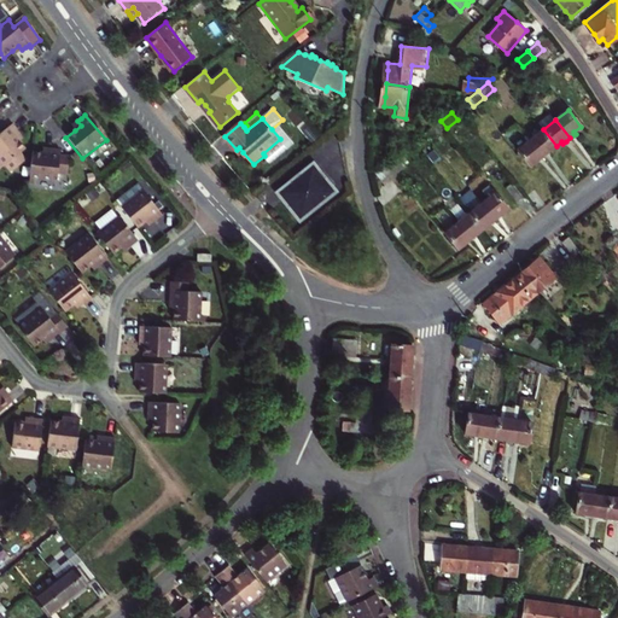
[(447,128),(441,121),(431,128),(437,136),(447,128)]
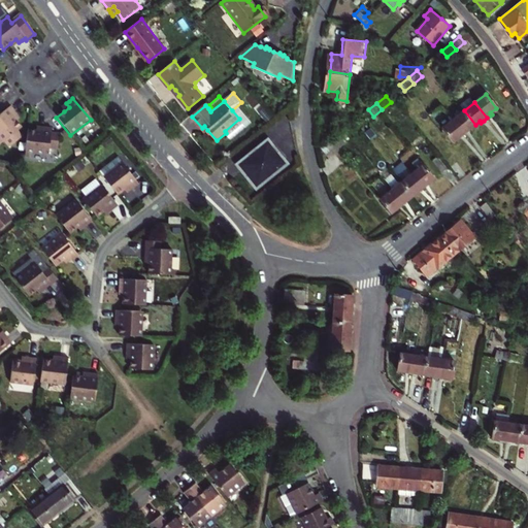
[(10,110),(8,108),(0,113),(0,139),(2,141),(7,149),(21,137),(15,132),(20,129),(14,122),(10,117),(13,113),(10,110)]
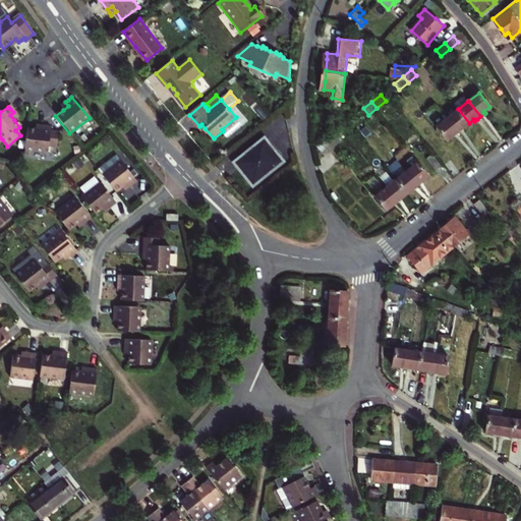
[(462,128),(469,123),(458,109),(447,118),(459,133),(462,131),(464,129),(462,128)]
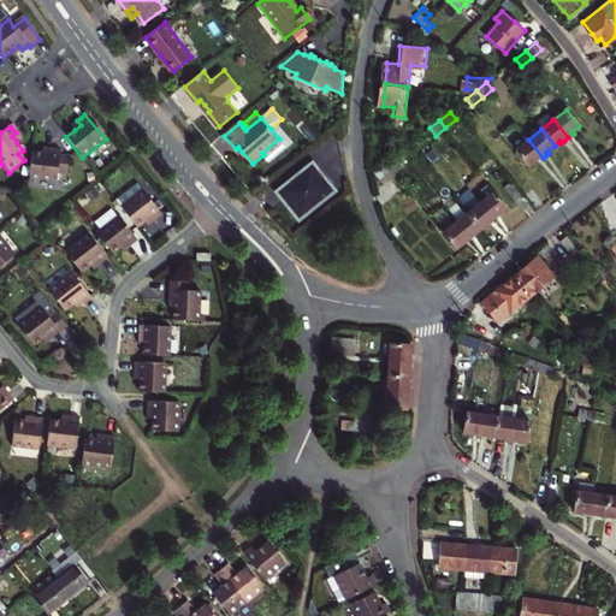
[(408,158),(422,147),(416,140),(402,150),(408,158)]
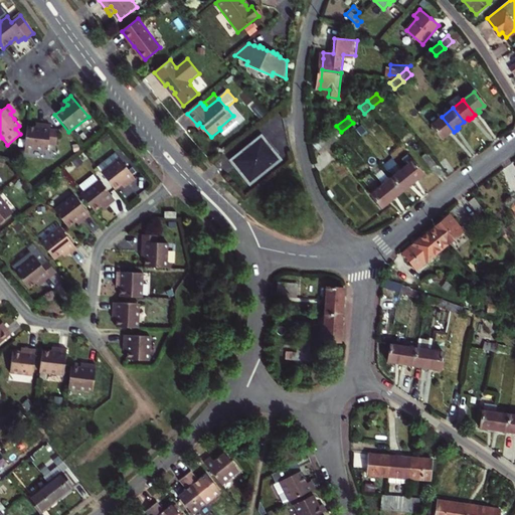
[(451,134),(454,132),(442,117),(431,126),(442,139),(448,135),(449,136),(451,134)]
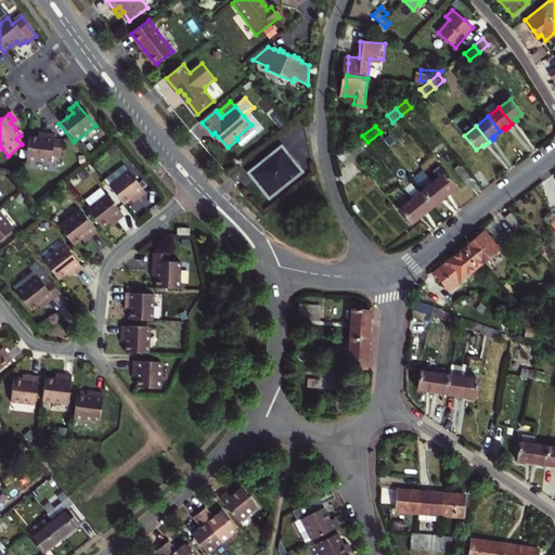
[(26,157),(27,157),(31,158),(51,159),(51,153),(60,154),(62,138),(53,137),(53,131),(49,131),(46,130),(44,136),(38,136),(28,134),(26,157)]
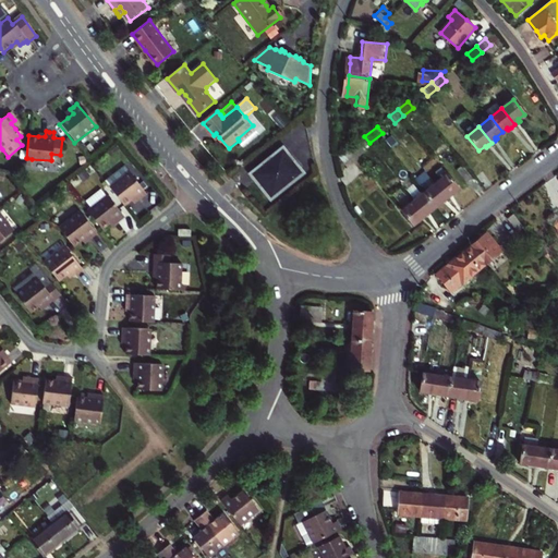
[(361,150),(370,143),(364,136),(355,144),(361,150)]
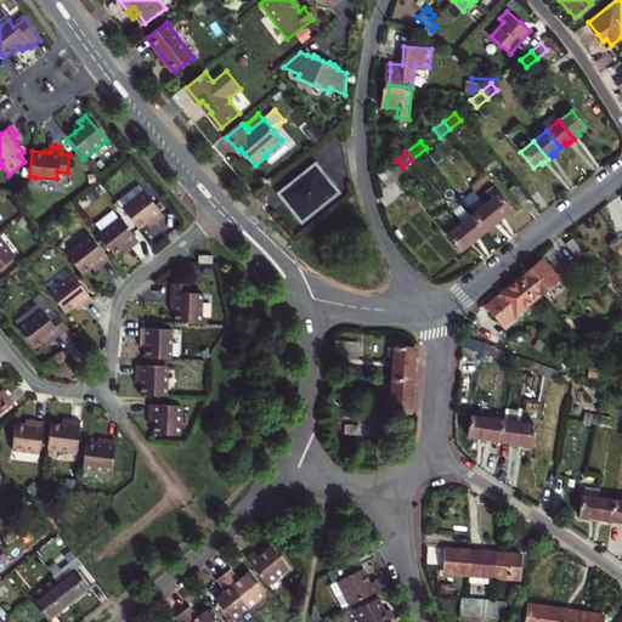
[(385,169),(391,176),(402,168),(396,160),(385,169)]
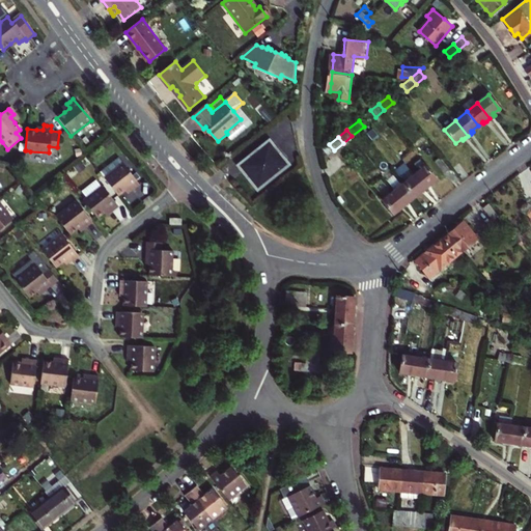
[(270,139),(238,166),(258,192),(290,165),(281,154),(270,139)]
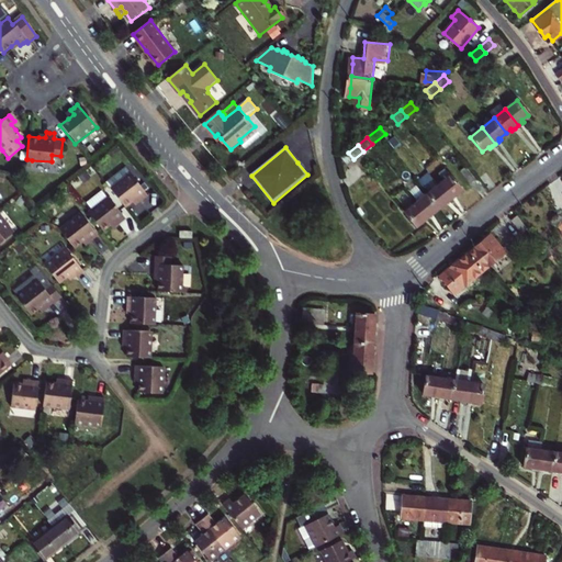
[(351,166),(356,163),(353,159),(348,153),(344,157),(351,166)]
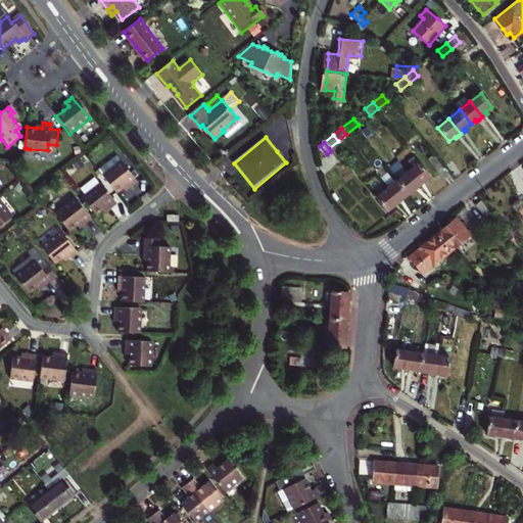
[(116,156),(98,171),(115,193),(122,188),(128,183),(131,186),(137,182),(116,156)]
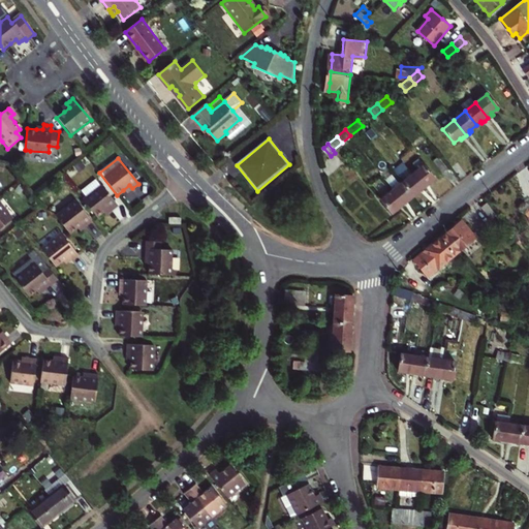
[(441,158),(436,162),(444,174),(449,169),(441,158)]
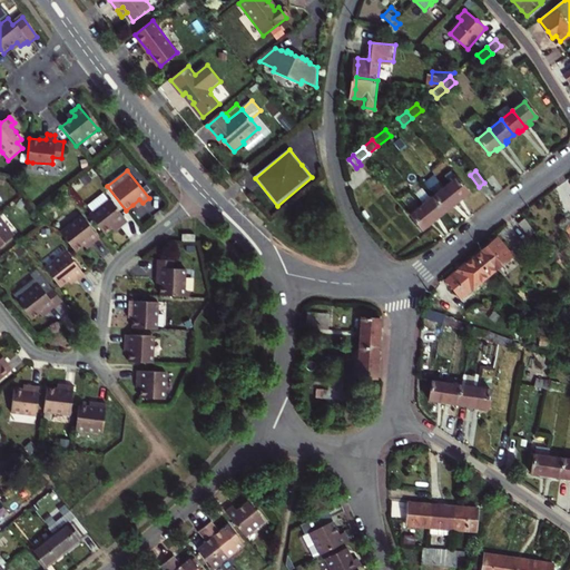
[(469,195),(451,173),(445,177),(451,185),(444,189),(458,206),(461,204),(464,202),(463,200),(469,195)]
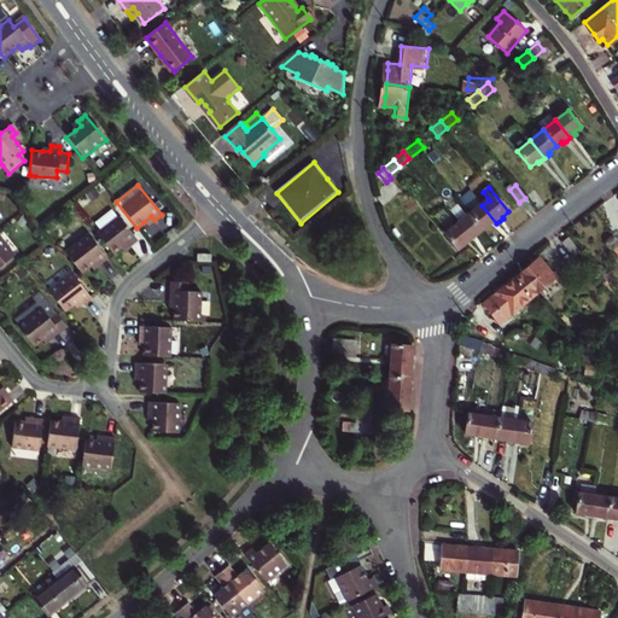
[(494,226),(496,223),(482,205),(470,216),(482,232),(490,226),(491,228),(494,226)]
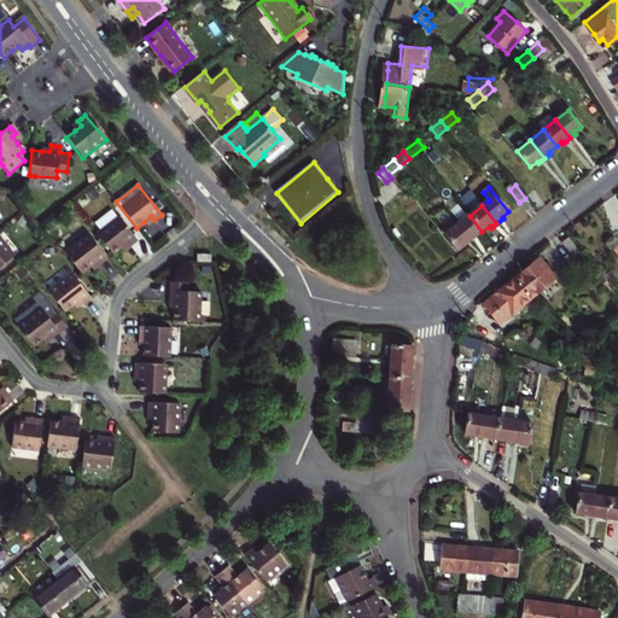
[(136,240),(117,216),(97,233),(112,254),(121,248),(127,243),(129,246),(136,240)]
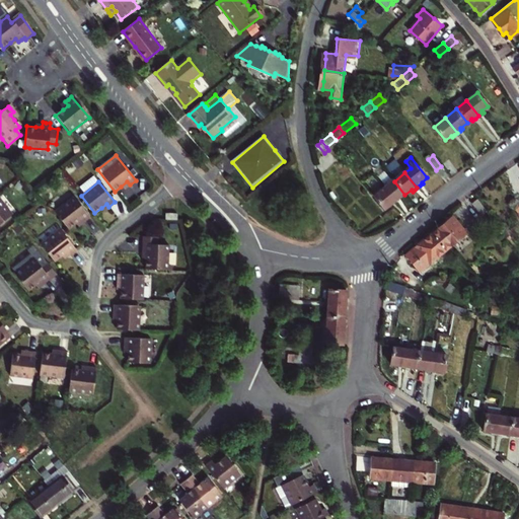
[(121,187),(124,190),(126,188),(130,184),(127,181),(121,187)]
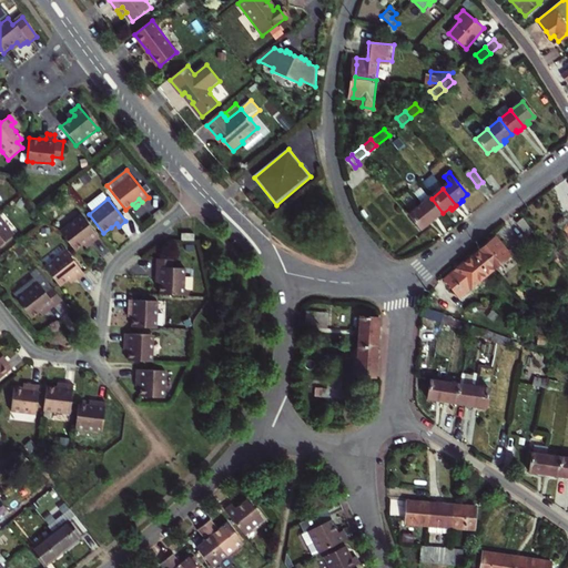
[(438,217),(443,213),(432,199),(421,206),(434,224),(438,221),(439,220),(438,217)]
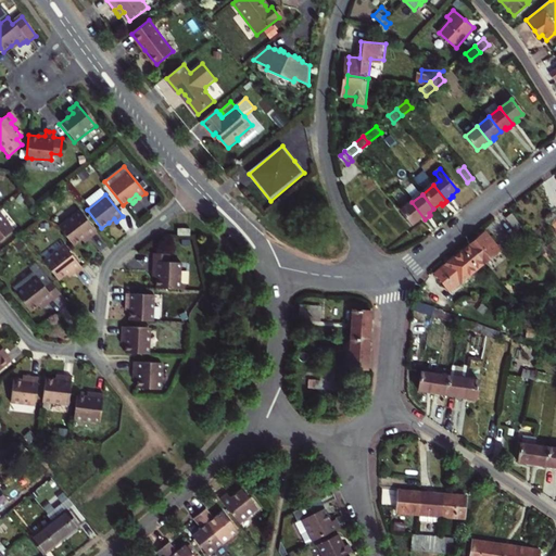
[(425,219),(412,202),(401,212),(413,226),(417,223),(419,224),(420,223),(425,219)]
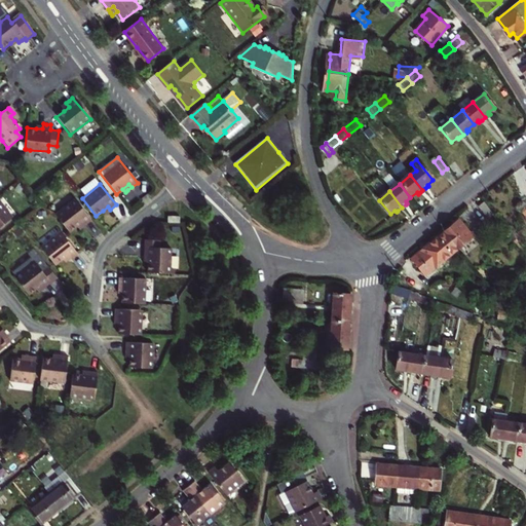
[(91,221),(74,199),(54,215),(69,233),(76,227),(82,222),(85,225),(91,221)]
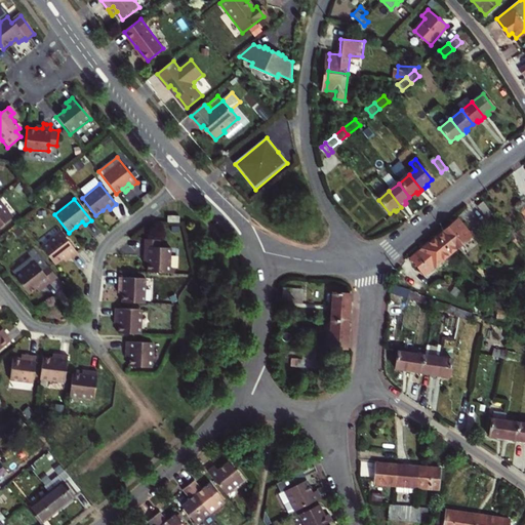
[(0,227),(11,218),(0,203),(0,227)]
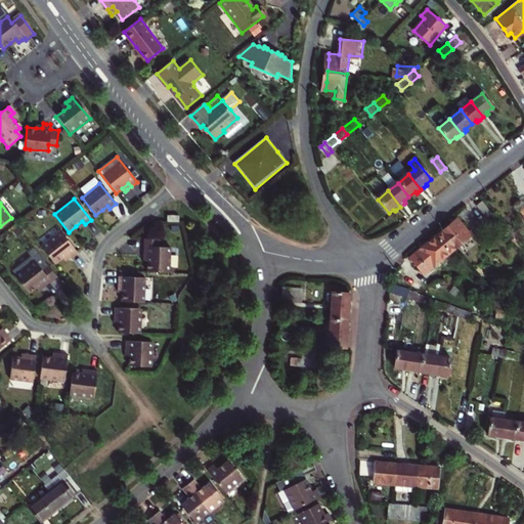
[(492,215),(483,204),(478,208),(486,219),(491,215),(492,215)]
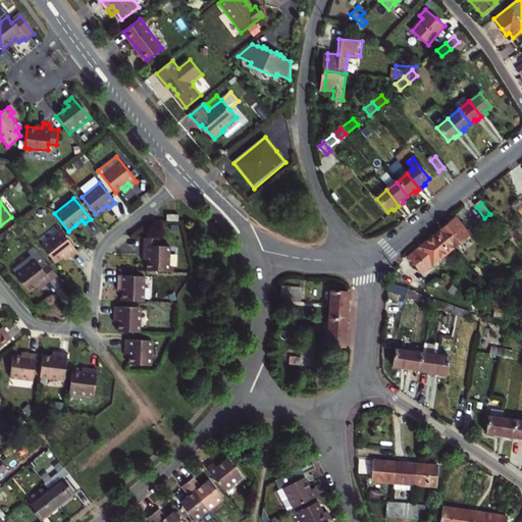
[(449,226),(438,235),(447,243),(454,252),(471,238),(457,219),(449,226)]
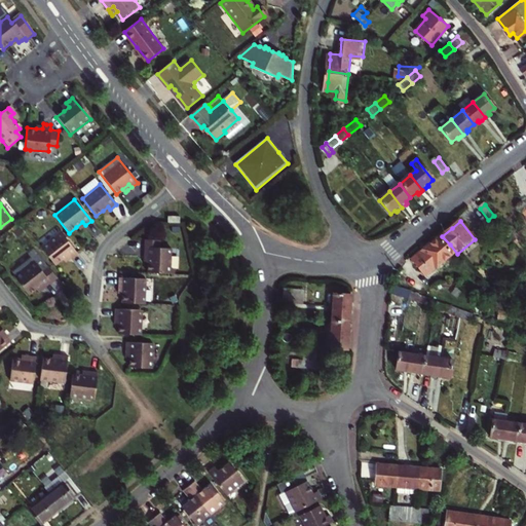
[(76,227),(79,230),(81,229),(85,225),(82,222),(76,227)]
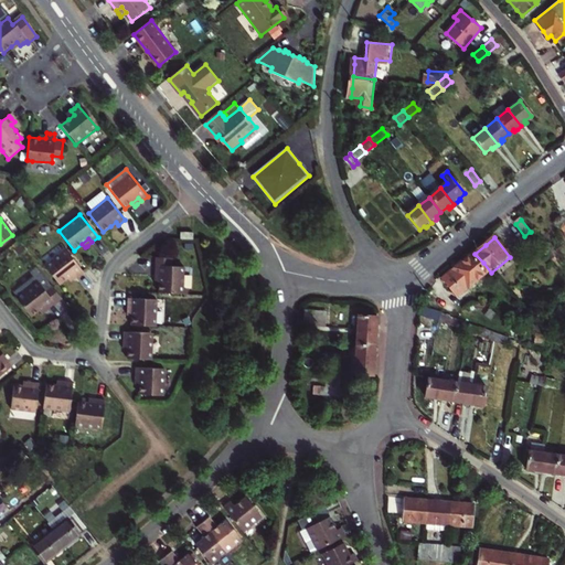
[(20,245),(13,251),(18,257),(25,252),(20,245)]
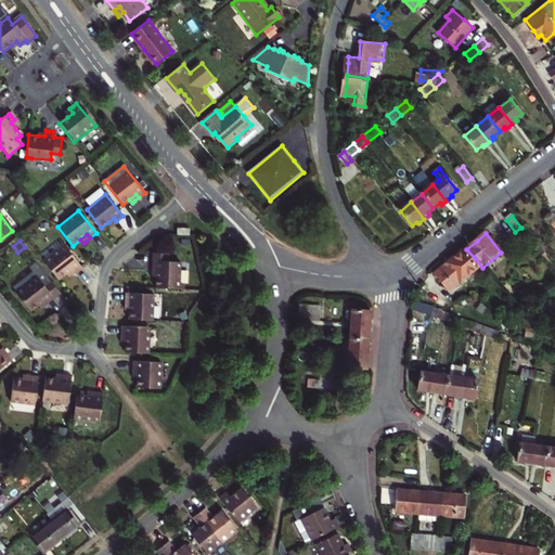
[(80,266),(63,245),(42,261),(57,280),(66,273),(72,269),(74,271),(80,266)]
